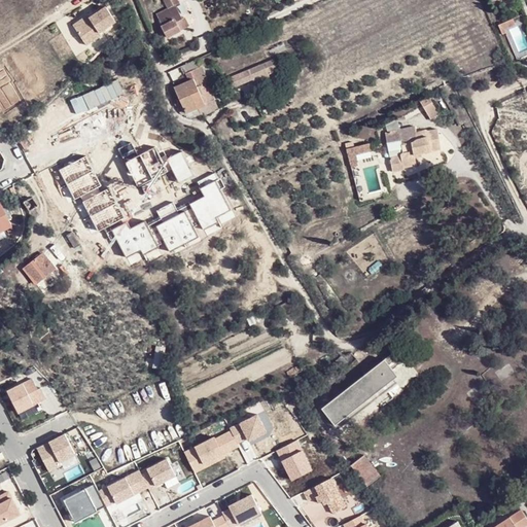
[(85,14),(71,25),(86,45),(102,35),(99,31),(114,20),(104,4),(86,16),(85,14)]
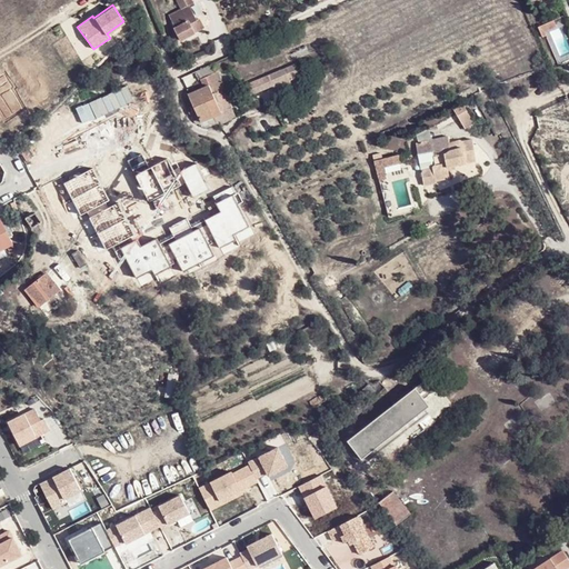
[(545,39),(550,37),(552,36),(549,29),(557,26),(555,20),(539,28),(545,39)]
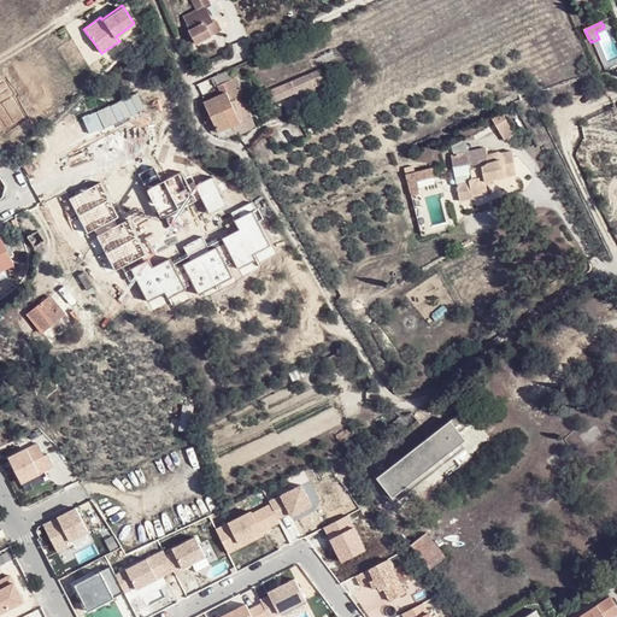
[(204,23),(186,36),(194,45),(212,33),(204,23)]
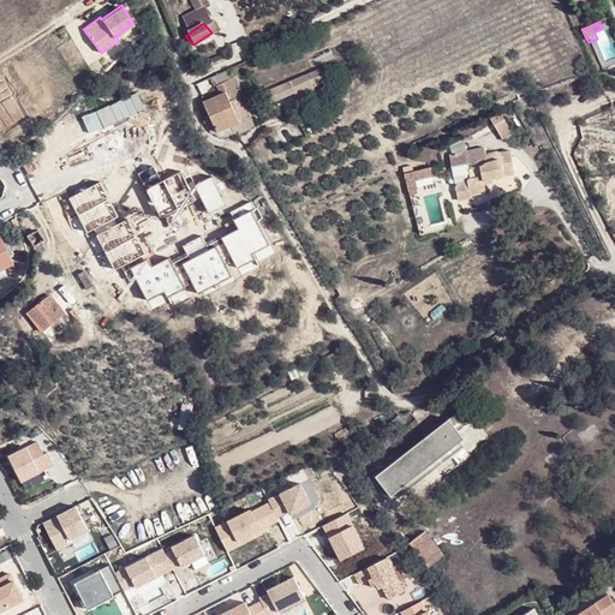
[(297,89),(316,81),(320,78),(316,70),(263,94),(267,101),(274,97),(275,101),(298,91),(297,89)]
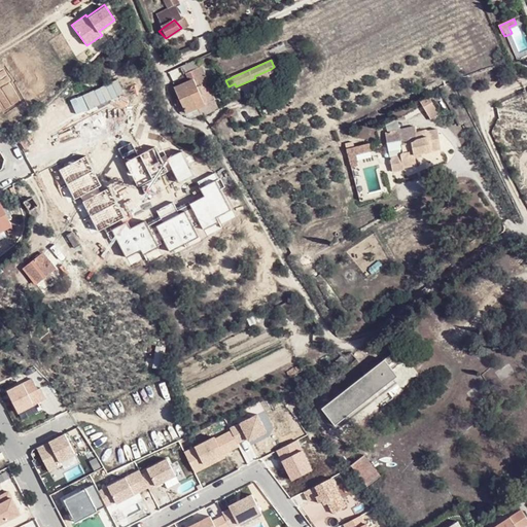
[(188,73),(191,82),(199,79),(207,103),(216,100),(210,81),(209,81),(204,68),(188,73)]
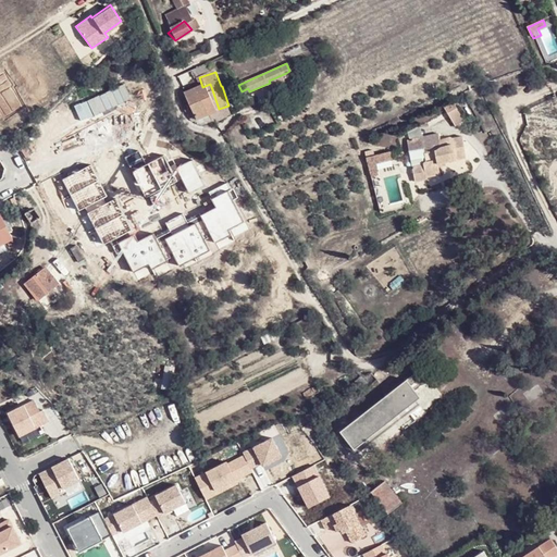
[(197,119),(212,113),(220,110),(219,109),(210,84),(202,87),(187,93),(193,107),(197,119)]
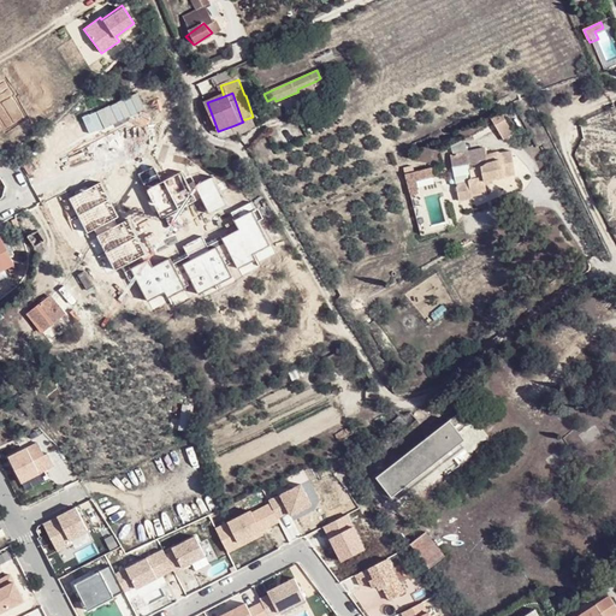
[(72,108),(57,123),(64,135),(49,143),(59,157),(90,136),(72,108)]
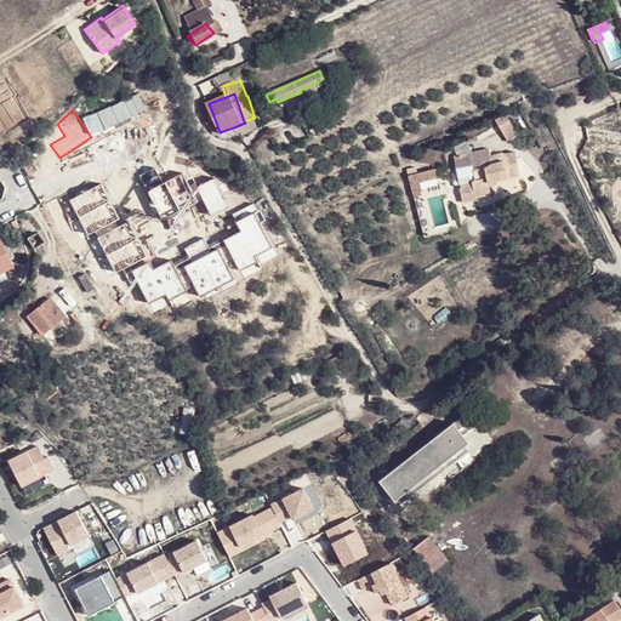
[(507,113),(494,119),(506,142),(518,134),(507,113)]
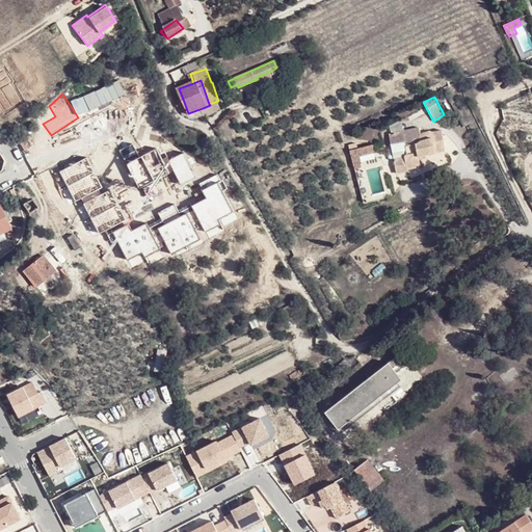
[(188,113),(184,102),(178,104),(183,115),(188,113)]
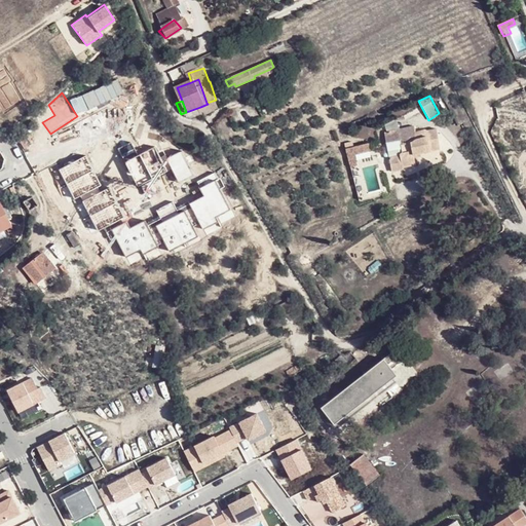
[(415,124),(385,130),(387,142),(401,140),(403,153),(389,155),(391,173),(404,171),(403,166),(417,164),(416,155),(440,150),(436,127),(416,130),(415,124)]
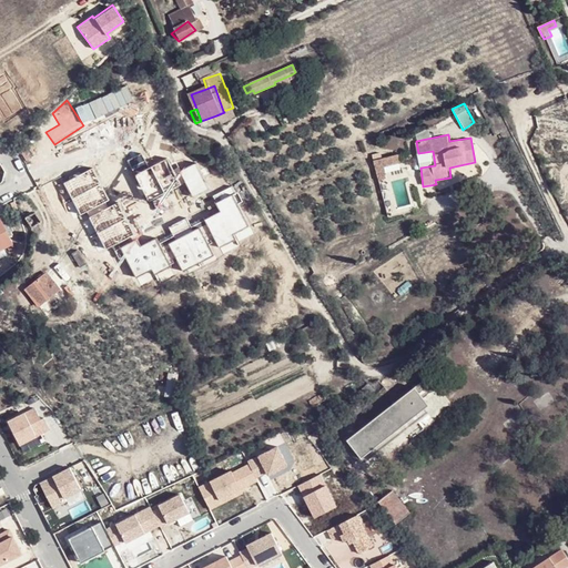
[(373,160),(373,166),(398,165),(398,158),(373,160)]
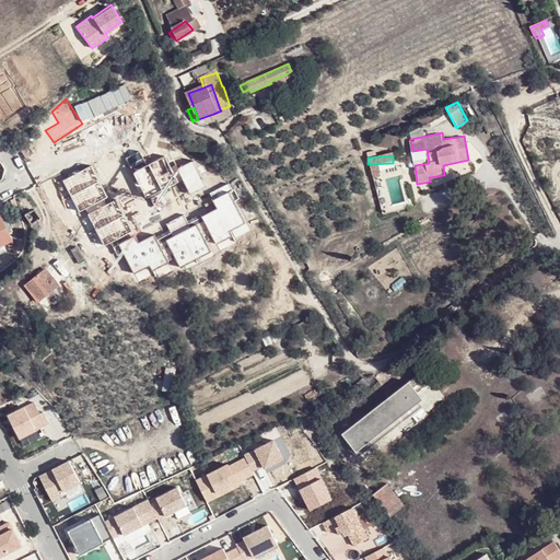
[(45,271),(26,287),(39,302),(58,287),(45,271)]
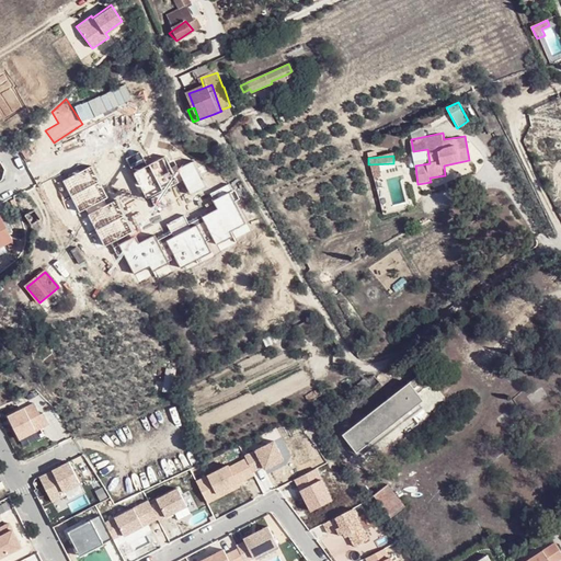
[(432,366),(345,434),(358,453),(427,399),(422,392),(442,377),(432,366)]
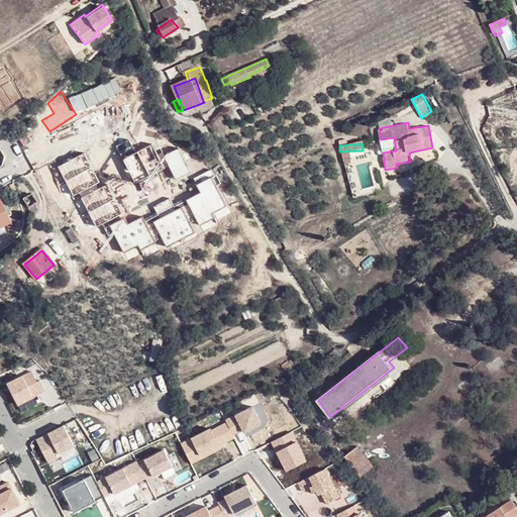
[(37,382),(32,372),(8,384),(19,405),(45,391),(40,380),(37,382)]
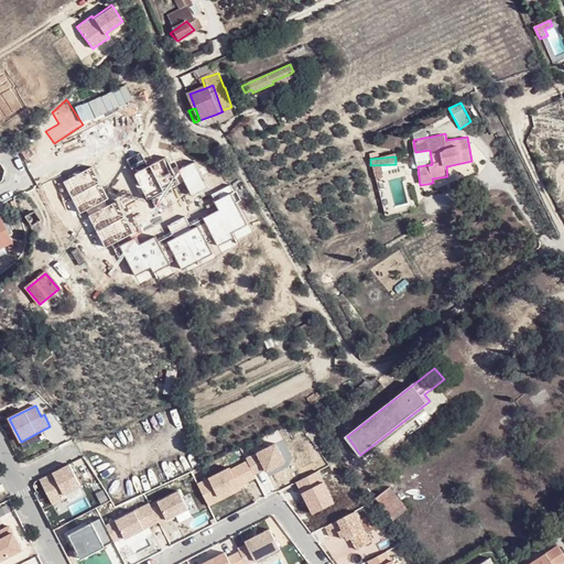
[(325,425),(318,430),(325,440),(332,435),(325,425)]
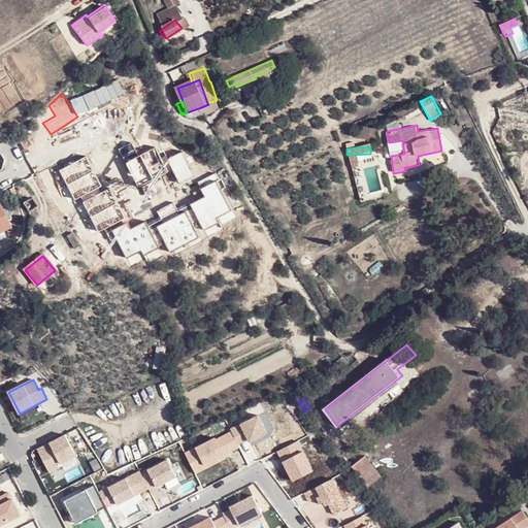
[(258,413),(238,423),(248,439),(268,430),(258,413)]
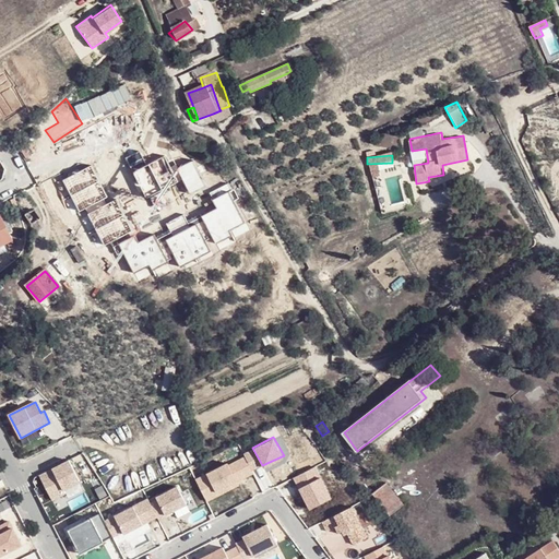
[(252,448),(242,453),(245,455),(252,471),(262,465),(252,448)]
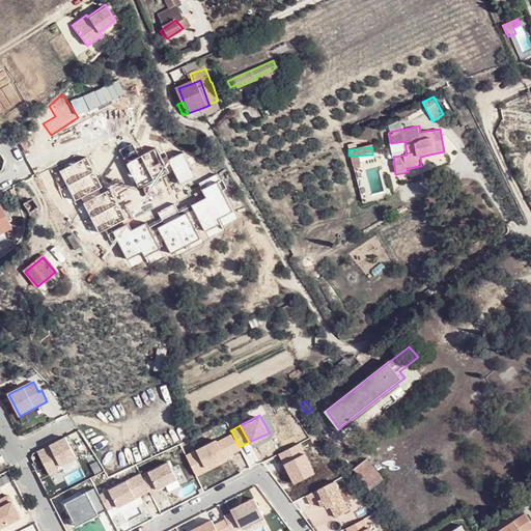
[(240,447),(232,432),(217,440),(216,438),(185,453),(196,476),(242,452),(240,447)]
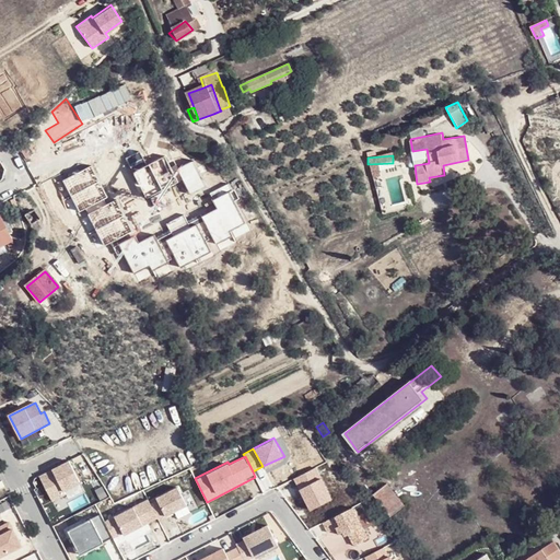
[(70,461),(41,477),(53,501),(66,494),(65,491),(81,482),(70,461)]
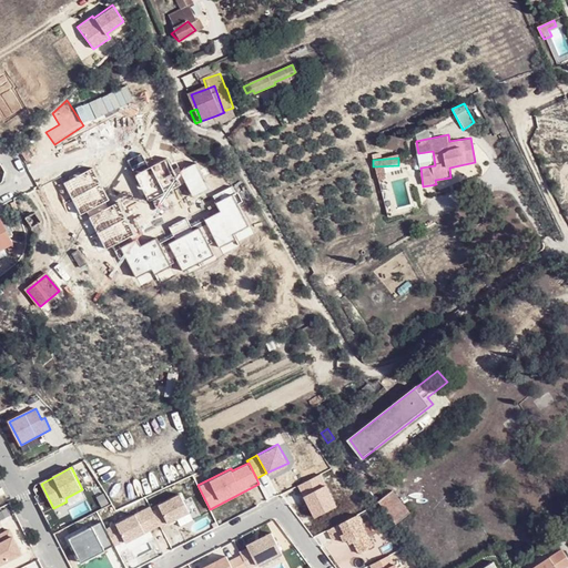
[(394,489),(376,504),(395,527),(412,514),(394,489)]
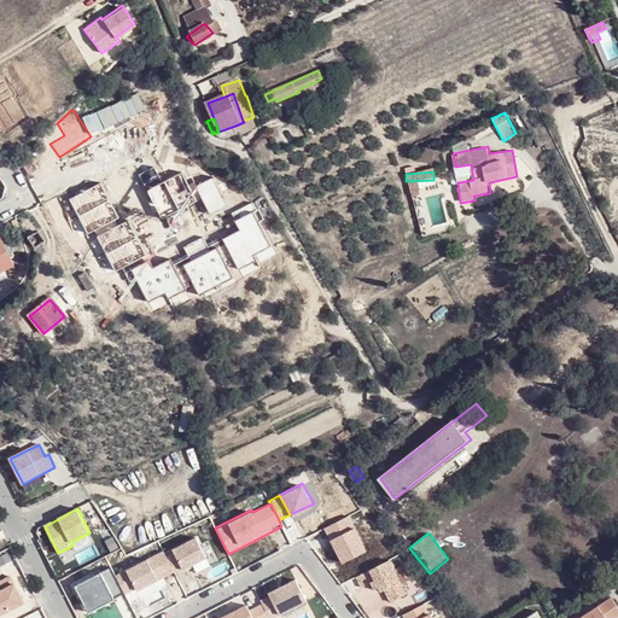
[(175,553),(167,557),(175,573),(176,576),(185,571),(184,570),(207,558),(197,538),(174,551),(175,553)]
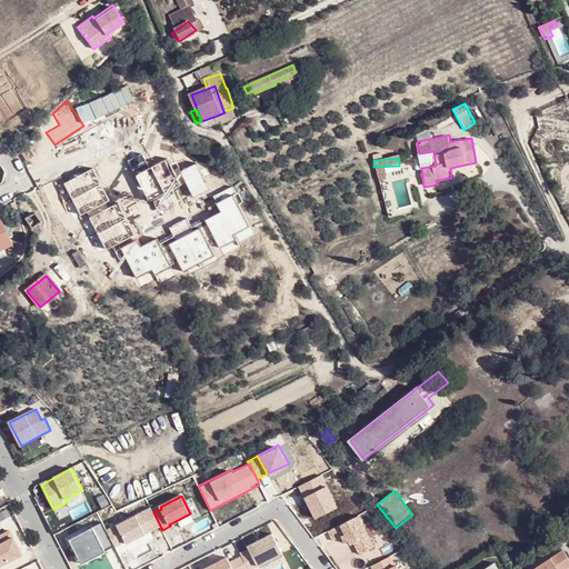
[(161,528),(153,512),(151,508),(138,515),(140,519),(121,529),(118,525),(107,530),(116,547),(127,540),(129,546),(150,537),(148,533),(161,528)]
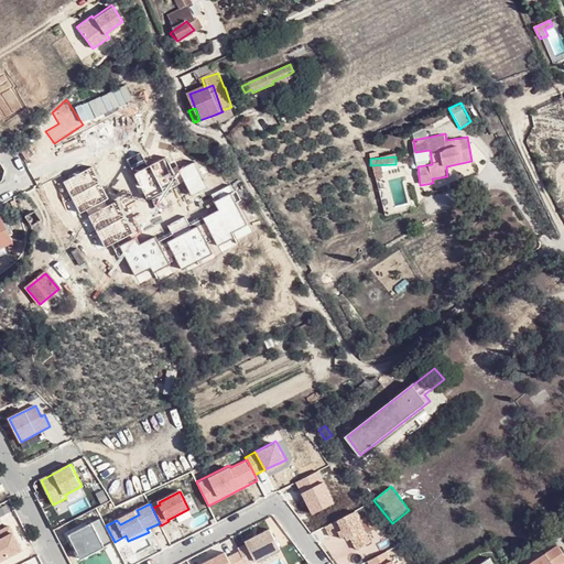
[(371,542),(355,511),(325,527),(331,535),(339,531),(342,538),(346,535),(348,540),(351,539),(357,550),(371,542)]
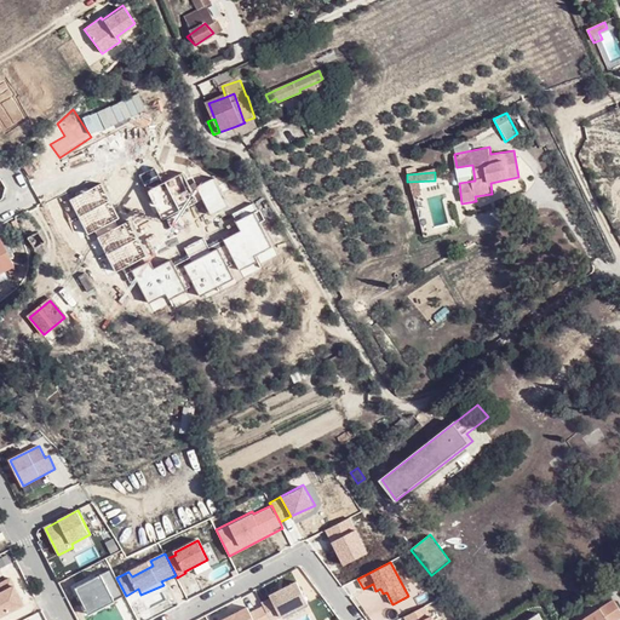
[(113,569),(75,589),(86,609),(112,596),(114,602),(126,596),(116,578),(113,569)]
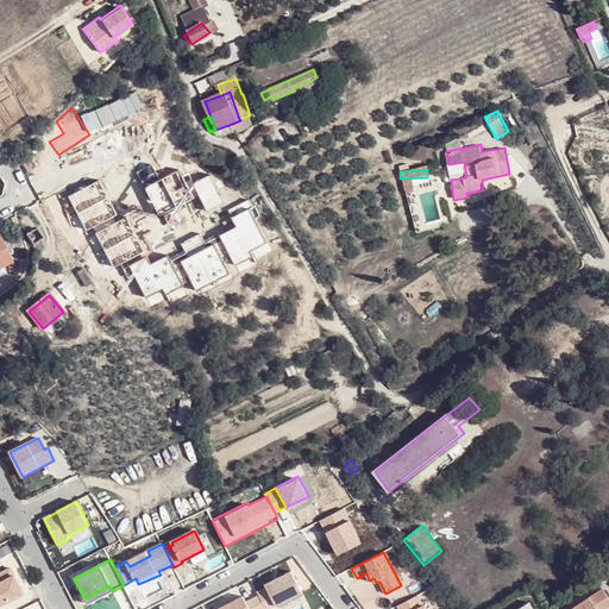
[(0,606),(24,594),(10,566),(0,570),(0,606)]
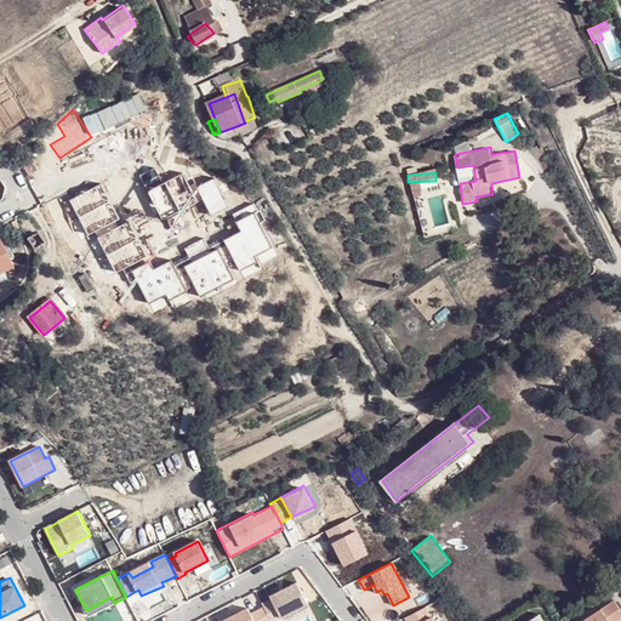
[(262,604),(265,608),(271,620),(274,620),(308,604),(297,584),(271,597),(272,599),(262,604)]
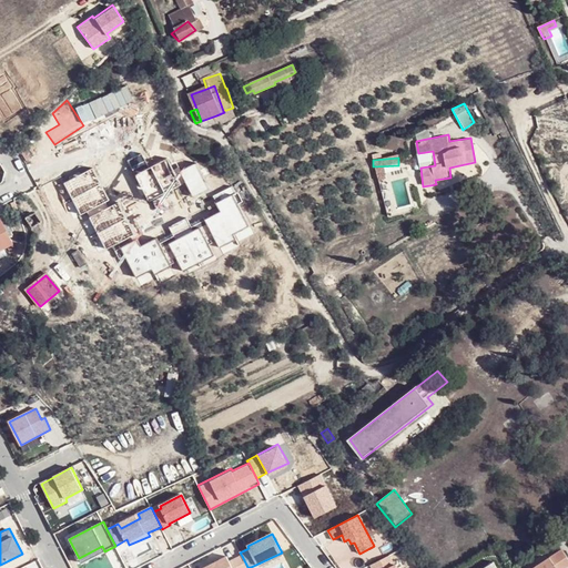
[(102,546),(79,558),(81,563),(104,551),(102,546)]
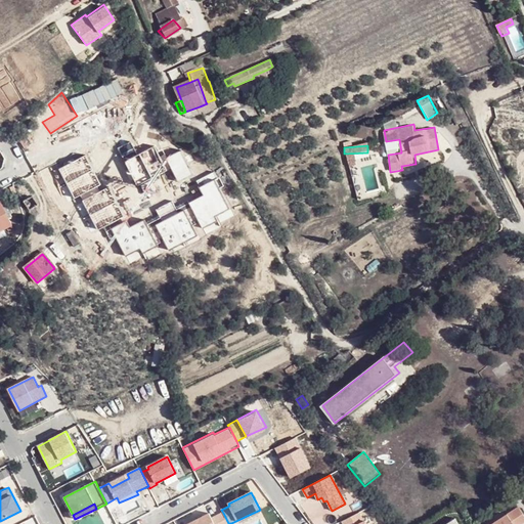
[(521,523),(523,523),(523,517),(519,509),(494,523),(521,523)]
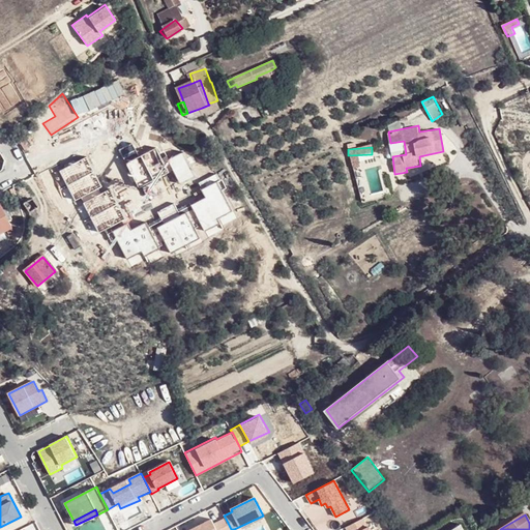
[(371,529),(363,517),(345,527),(346,529),(371,529)]
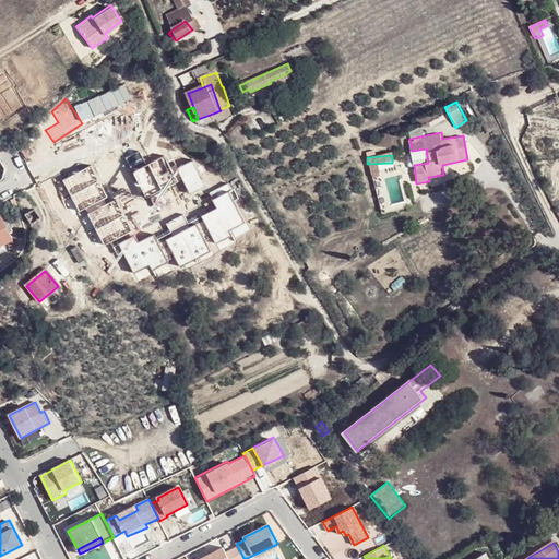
[(244,558),(238,547),(226,554),(224,548),(201,558),(244,558)]
